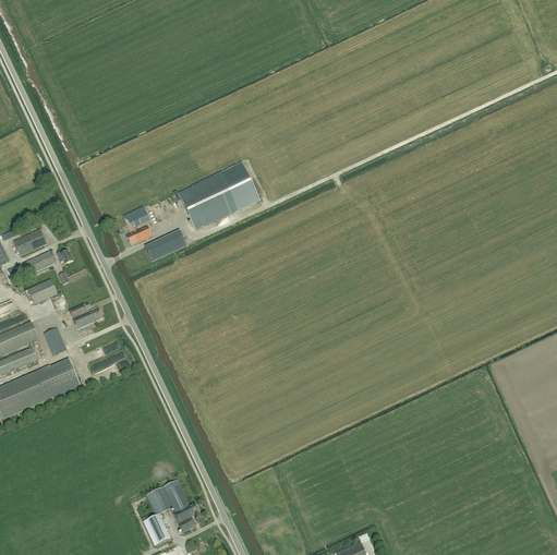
[(194,227),(237,207),(219,171),(178,192),(194,227)]
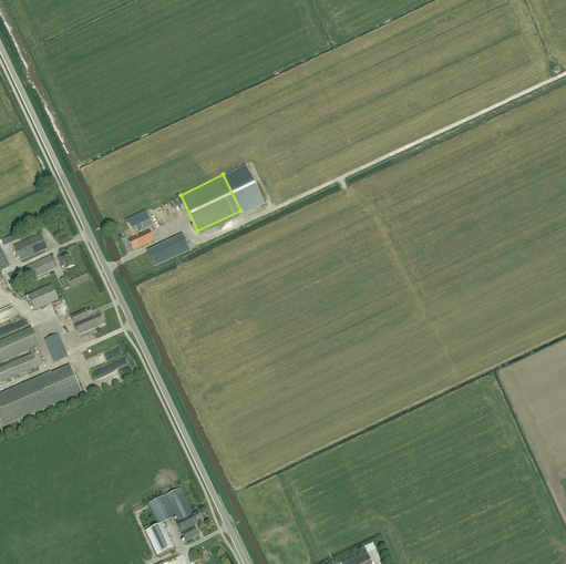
[(164,206),(156,208),(162,226),(168,224),(164,206)]
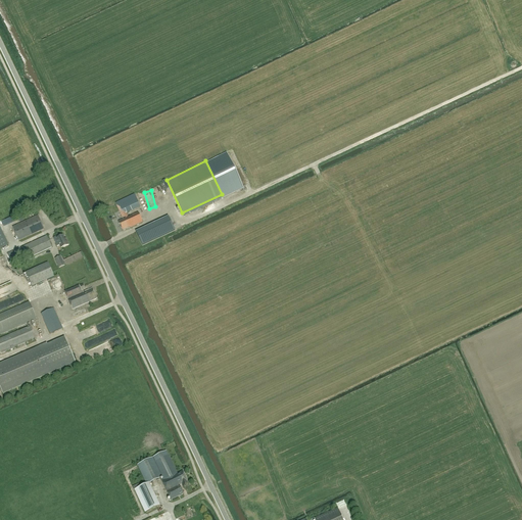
[(129,225),(141,220),(137,209),(127,215),(125,210),(137,205),(136,203),(139,202),(134,191),(114,200),(121,213),(123,217),(117,219),(122,228),(129,225)]
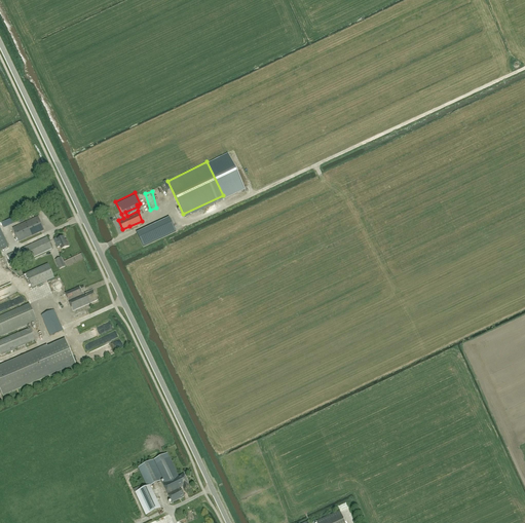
[(37,214),(11,225),(17,238),(43,227),(37,214)]
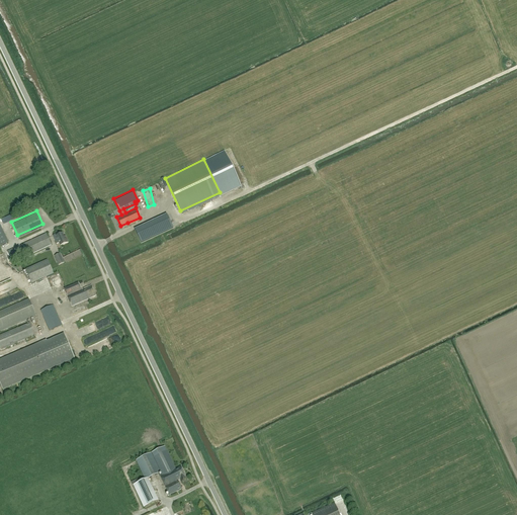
[(148,220),(134,226),(135,227),(141,240),(154,233),(148,220)]
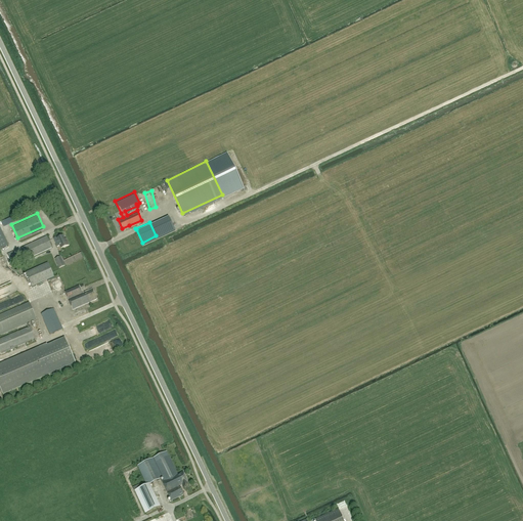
[(11,263),(51,245),(46,233),(6,252),(11,263)]
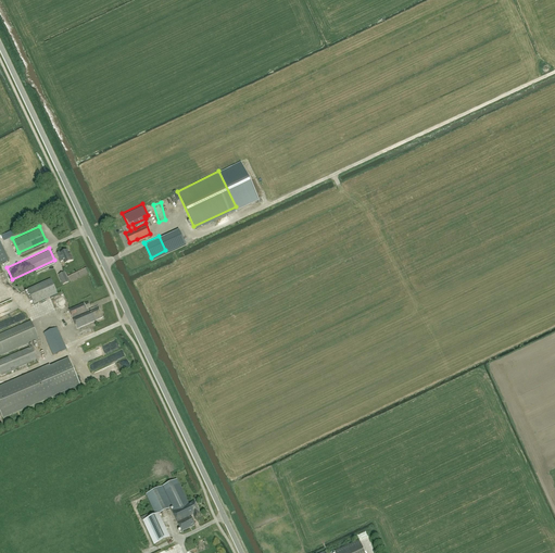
[(66,248),(60,250),(59,249),(55,250),(60,260),(62,258),(64,261),(72,258),(70,252),(68,253),(66,248)]
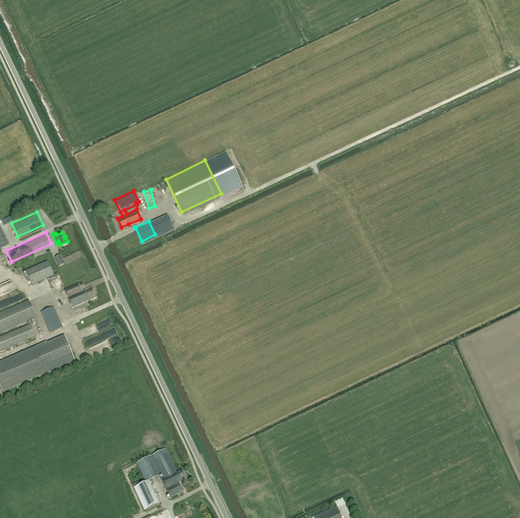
[(60,252),(53,254),(58,265),(64,262),(60,252)]
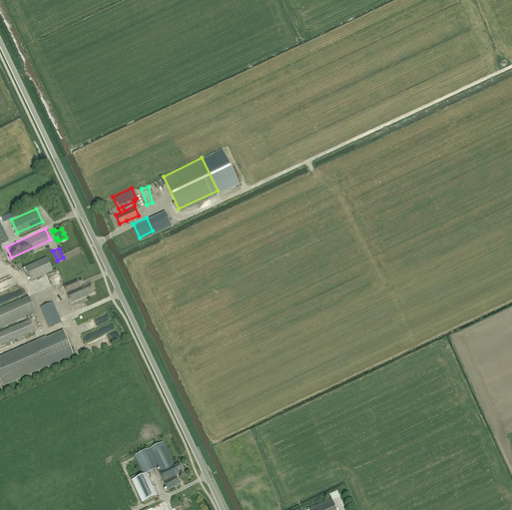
[(46,256),(24,265),(30,279),(52,269),(46,256)]
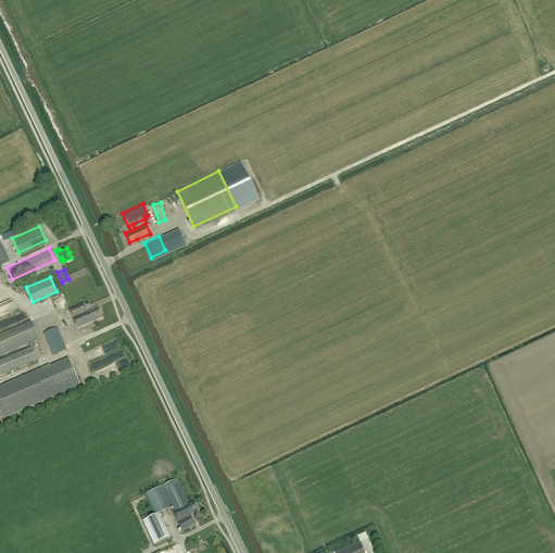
[(3,303),(5,311),(16,305),(14,299),(3,303)]
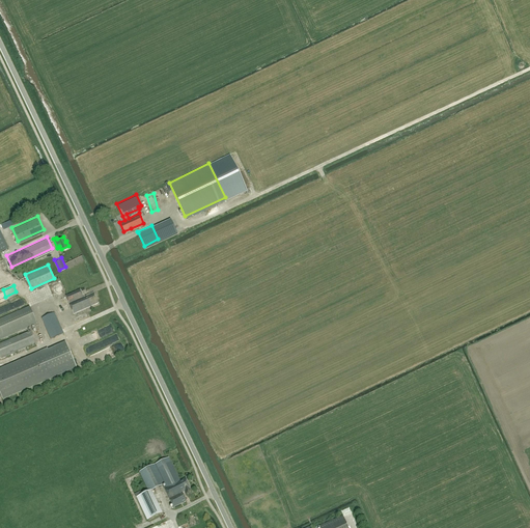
[(73,312),(96,301),(92,290),(82,295),(79,286),(64,294),(73,312)]
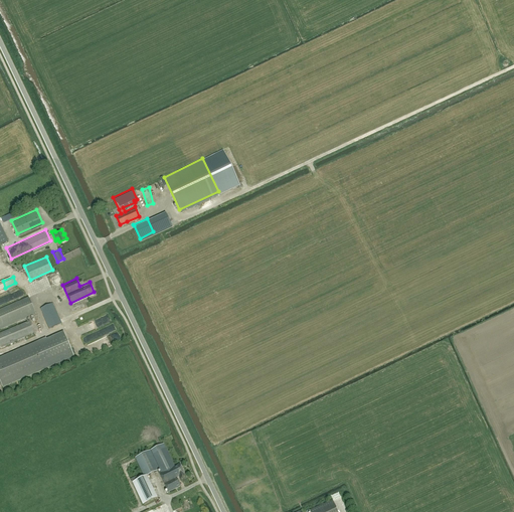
[(0,326),(35,311),(27,294),(0,306),(0,326)]
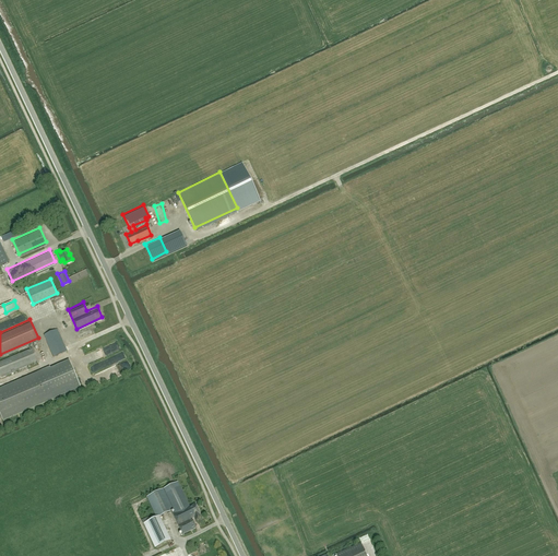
[(52,354),(66,349),(56,327),(43,332),(52,354)]
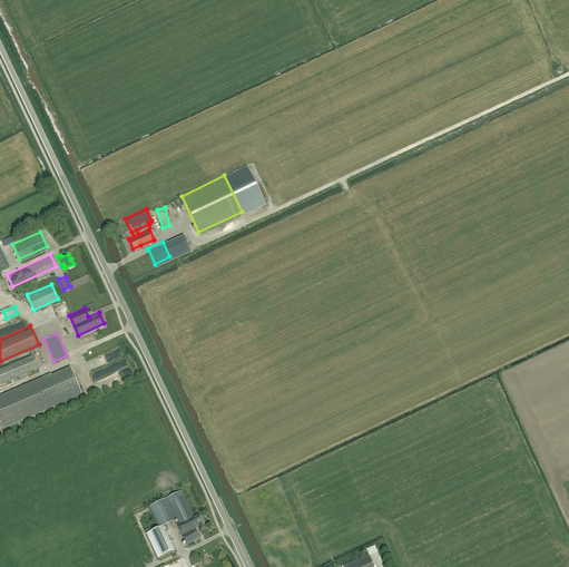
[(82,362),(85,369),(109,359),(121,354),(118,346),(82,362)]
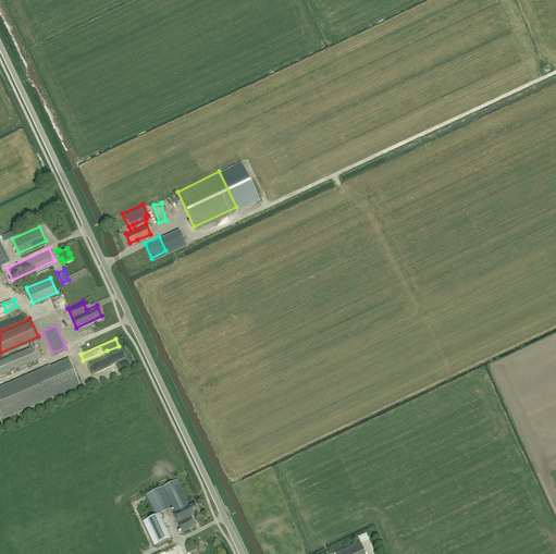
[(0,372),(36,357),(31,344),(0,358),(0,372)]
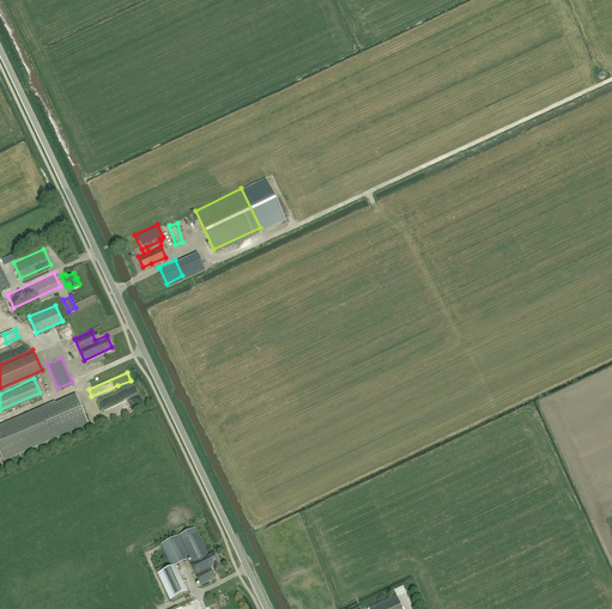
[(105,405),(135,391),(132,383),(102,397),(105,405)]
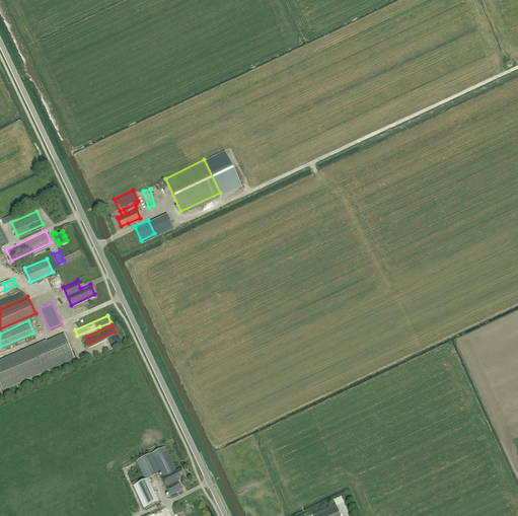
[(0,383),(2,388),(49,368),(74,357),(63,332),(46,340),(46,338),(0,358),(0,383)]
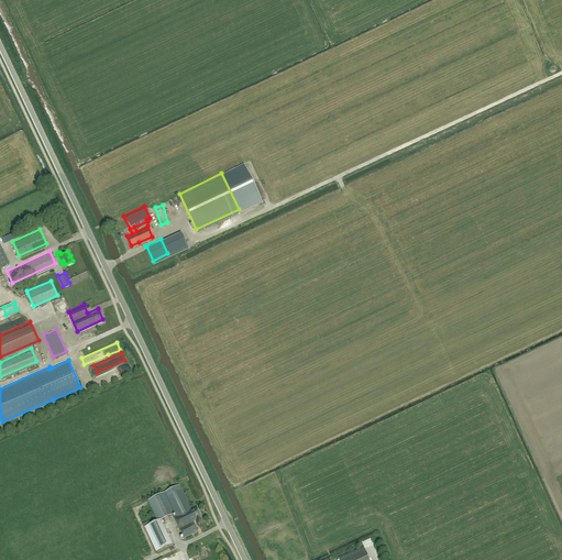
[(200,516),(196,505),(189,507),(177,482),(164,490),(175,514),(173,515),(183,536),(197,529),(193,519),(195,518),(196,522),(202,518),(200,516)]
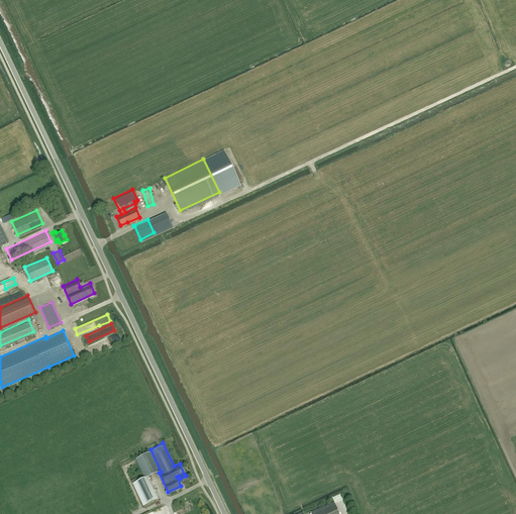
[(157,497),(146,475),(159,469),(149,449),(134,456),(144,476),(138,479),(136,476),(130,479),(142,504),(157,497)]
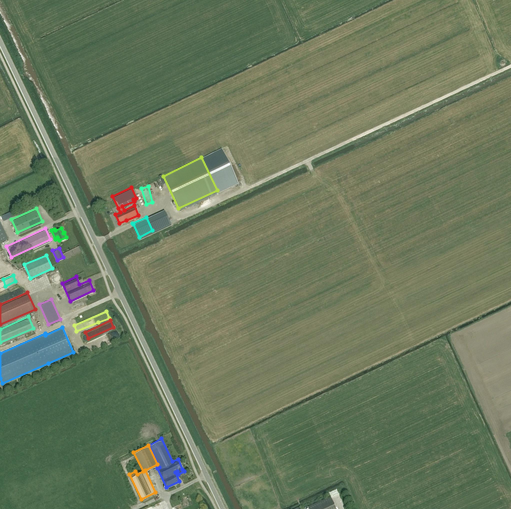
[(336,508),(329,494),(307,505),(308,508),(336,508)]
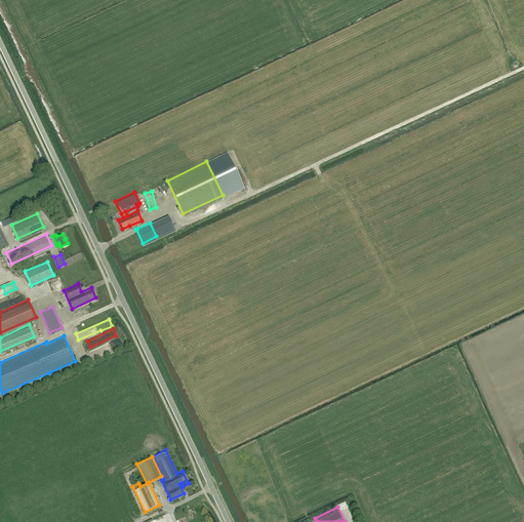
[(188,521),(196,518),(196,515),(193,516),(191,509),(186,510),(188,517),(187,517),(188,521)]
